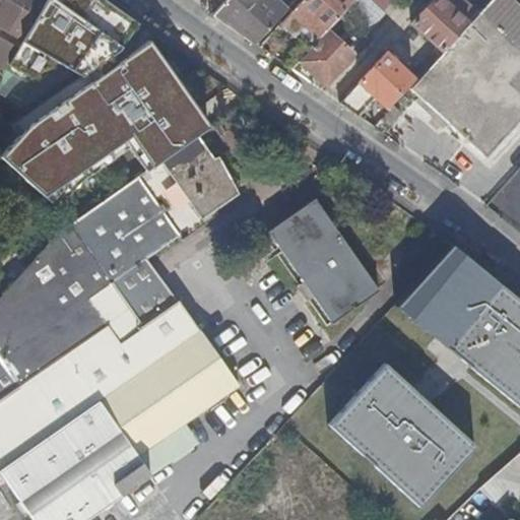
[(45,0),(0,0),(0,25),(22,40),(45,0)]
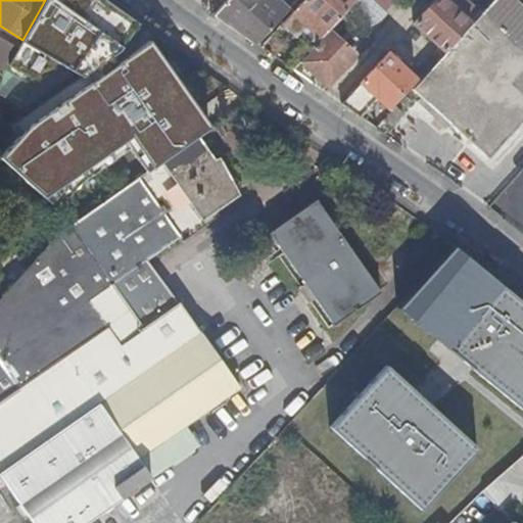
[(138,24),(105,0),(45,0),(22,40),(18,48),(8,65),(35,79),(48,53),(74,67),(119,50),(138,24)]
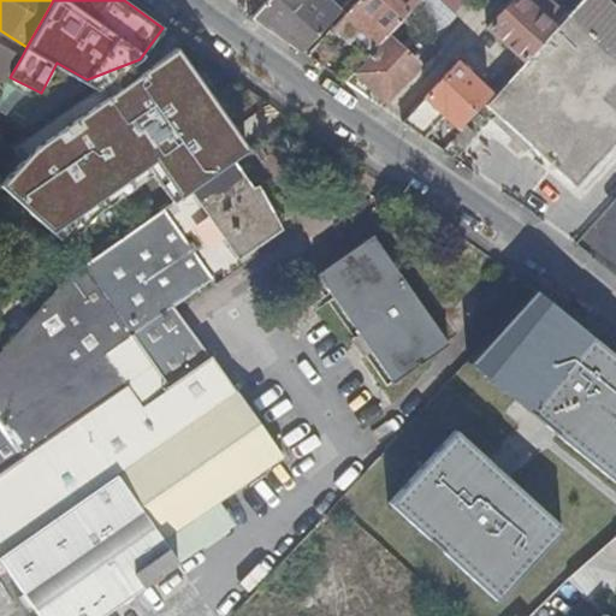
[(267,0),(252,17),(301,52),(338,10),(327,0),(267,0)]
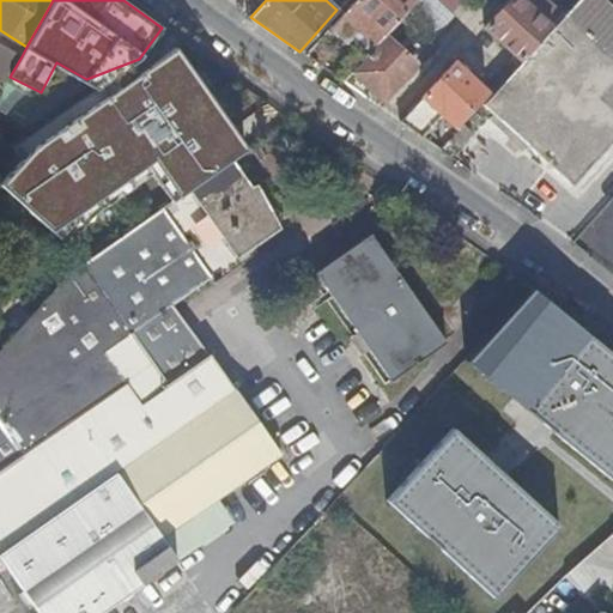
[(402,13),(413,0),(354,0),(329,29),(346,43),(356,32),(359,29),(375,43),(383,35),(402,13)]
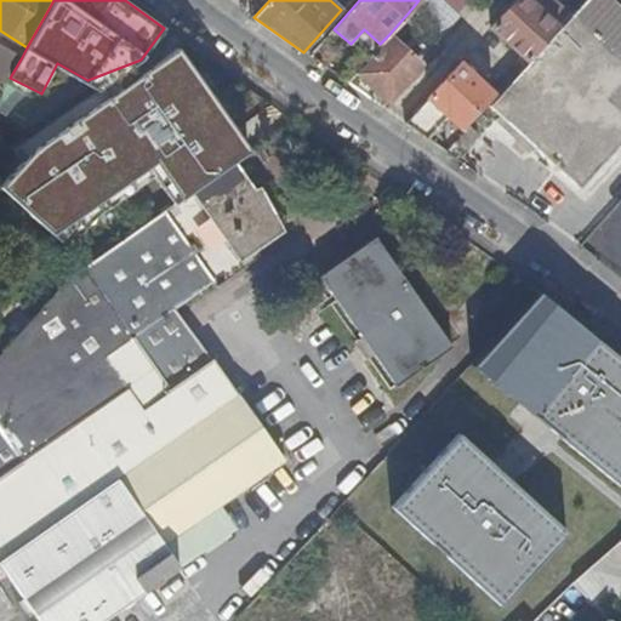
[(469,0),(419,0),(408,13),(436,39),(469,0)]
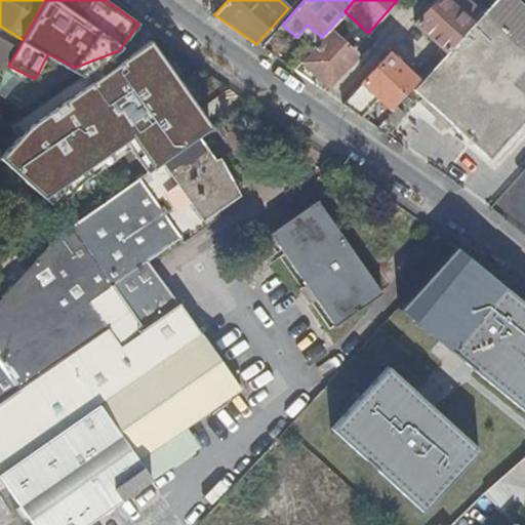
[(473,23),(482,11),(473,3),(469,0),(435,0),(414,23),(445,50),(471,22),(473,23)]
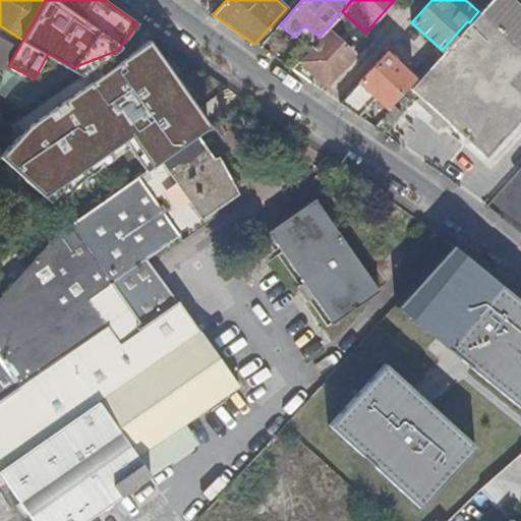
[(520,120),(520,6),(514,0),(489,0),(479,12),(411,88),(487,158),(520,120)]
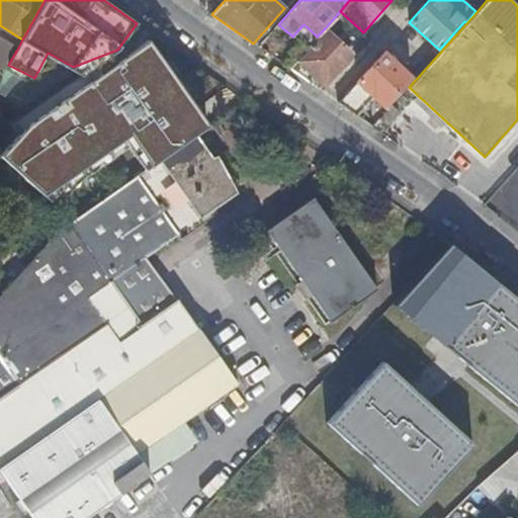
[(469,0),(466,3),(476,11),(477,12),(487,0),(469,0)]
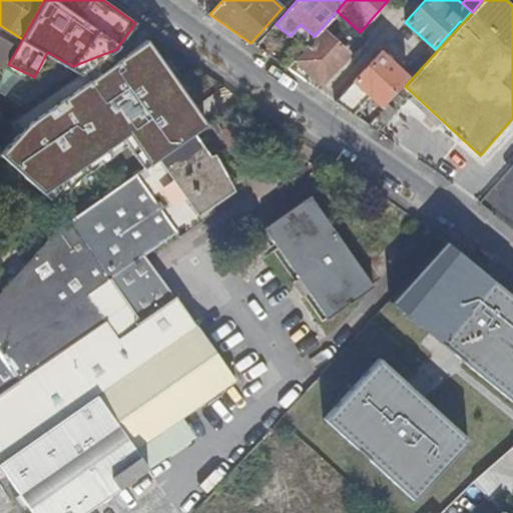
[(311,40),(314,36),(301,24),(298,27),(311,40)]
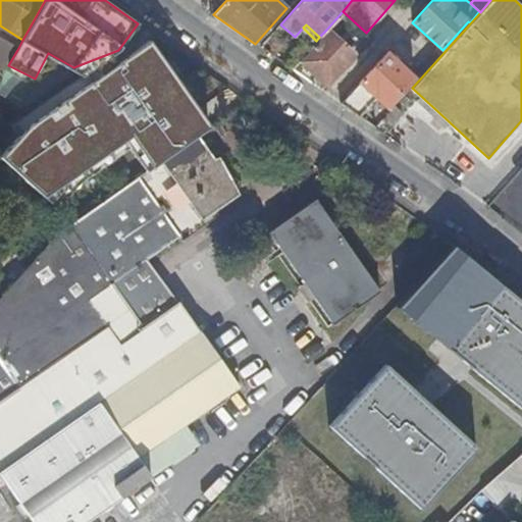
[(353,54),(326,30),(319,37),(316,41),(298,60),(325,85),(353,54)]
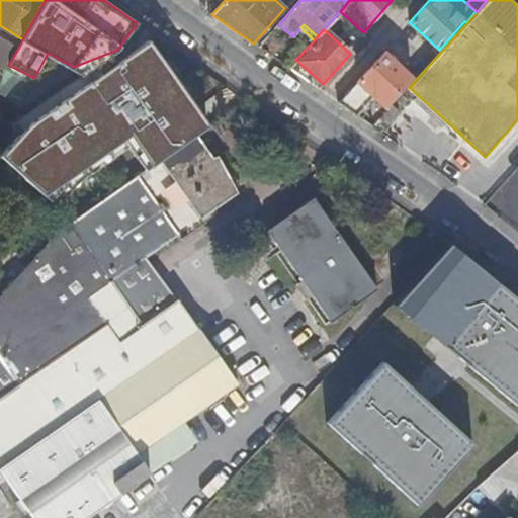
[(18,48),(0,36),(0,65),(6,69),(8,65),(18,48)]
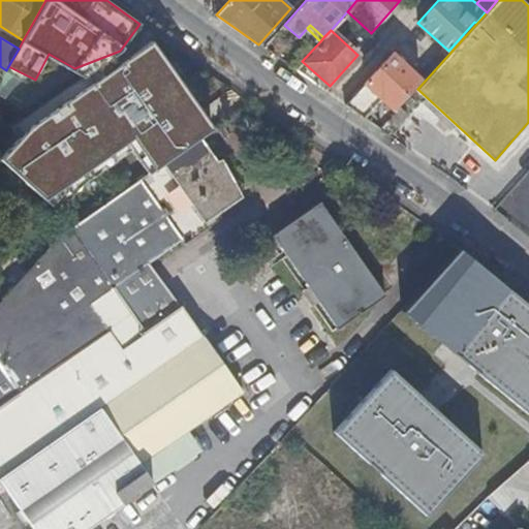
[(28,128),(0,157),(0,159),(42,197),(133,137),(154,170),(200,138),(212,129),(149,45),(28,128)]
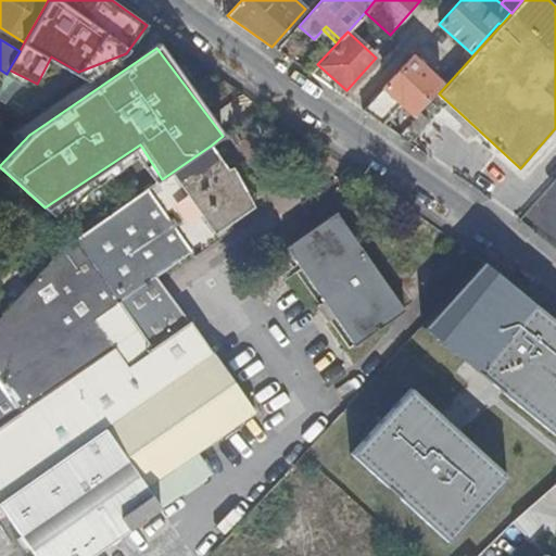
[(454,62),(438,80),(411,55),(363,109),(381,122),(400,103),(413,115),(441,84),(443,86),(463,65),(458,61),(454,62)]
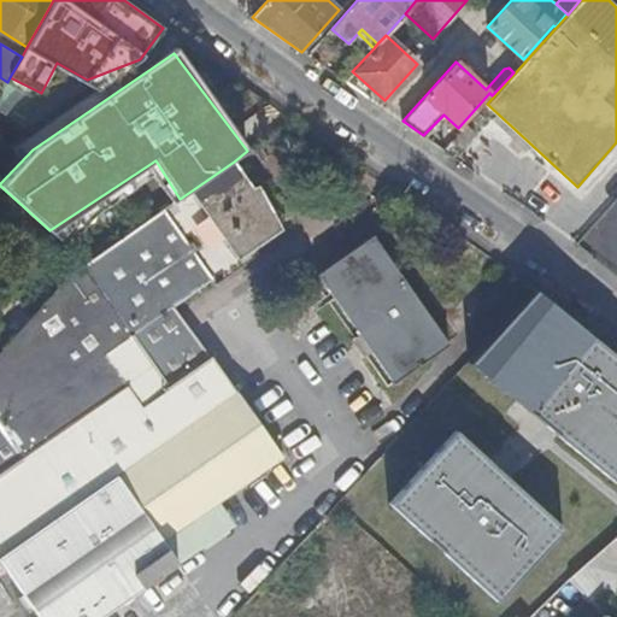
[(460,133),(468,140),(474,133),(466,125),(460,133)]
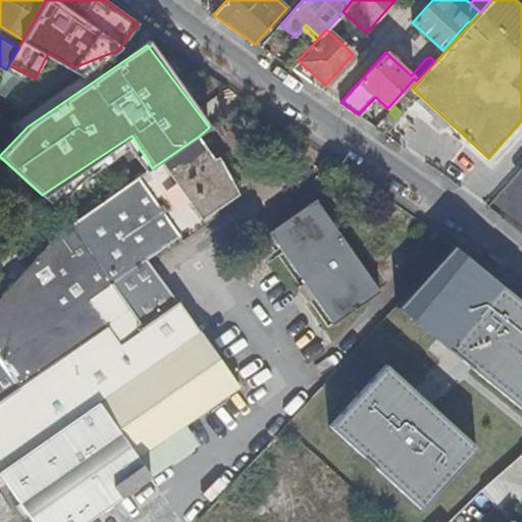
[(389,125),(396,118),(389,112),(382,119),(389,125)]
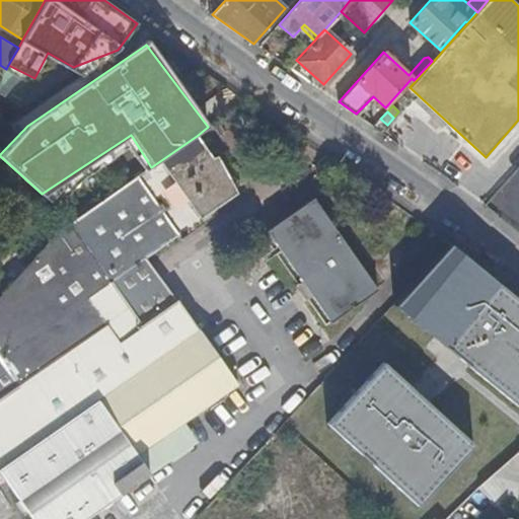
[(198,328),(196,329),(194,325),(177,303),(175,302),(145,260),(237,194),(224,175),(219,157),(213,158),(197,136),(151,167),(146,170),(57,232),(0,296),(0,360),(7,370),(0,374),(0,394),(1,396),(0,396),(0,477),(28,518),(85,518),(148,475),(135,456),(237,385),(198,328)]
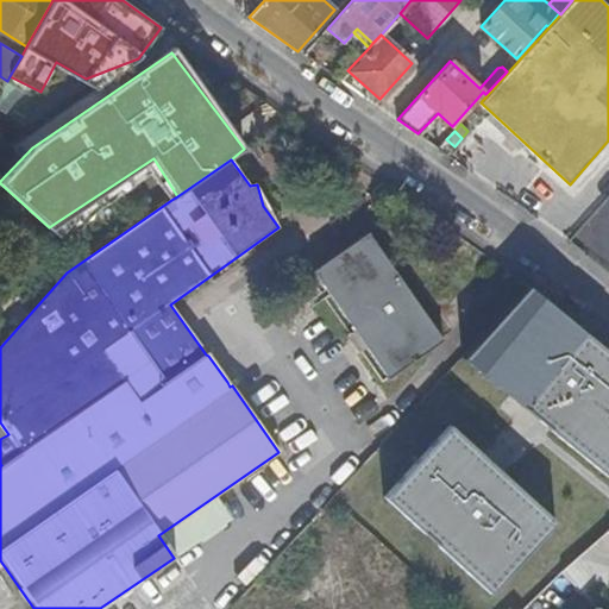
[(445,341),(370,233),(353,244),(314,271),(389,381),(445,341)]
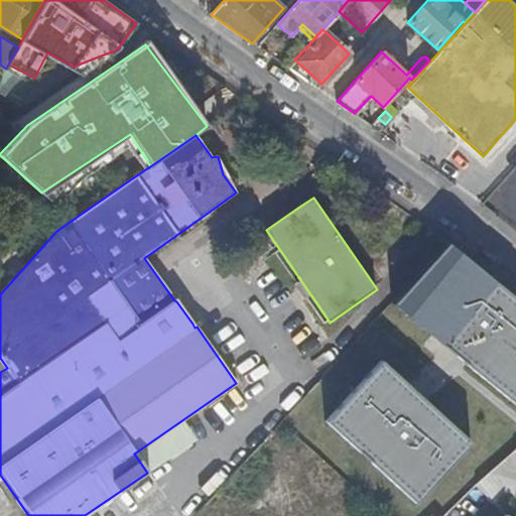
[(515,297),(448,243),(393,303),(515,403),(515,297)]
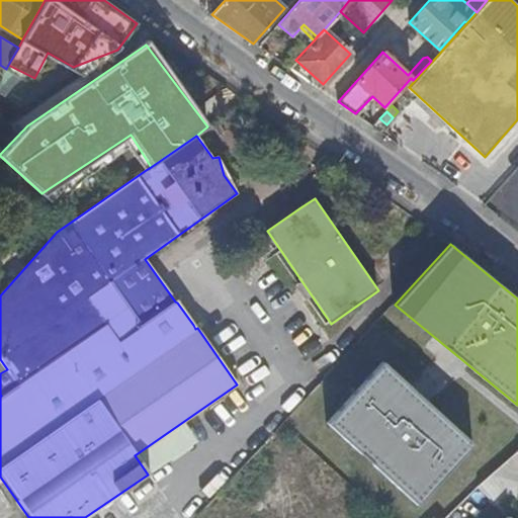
[(475,446),(382,363),(328,423),(419,507),(475,446)]
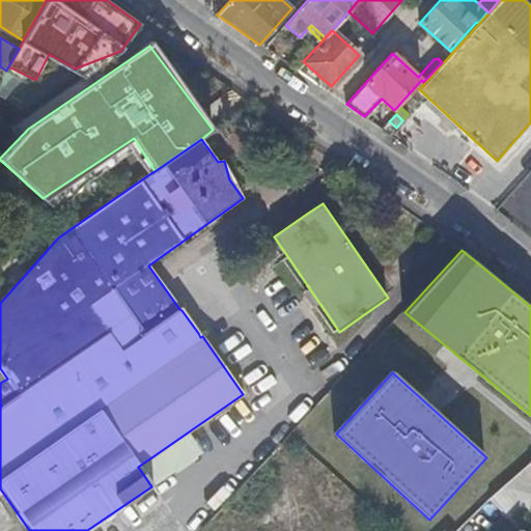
[(515,524),(530,510),(530,465),(530,464),(525,468),(491,497),(491,498),(515,524)]
